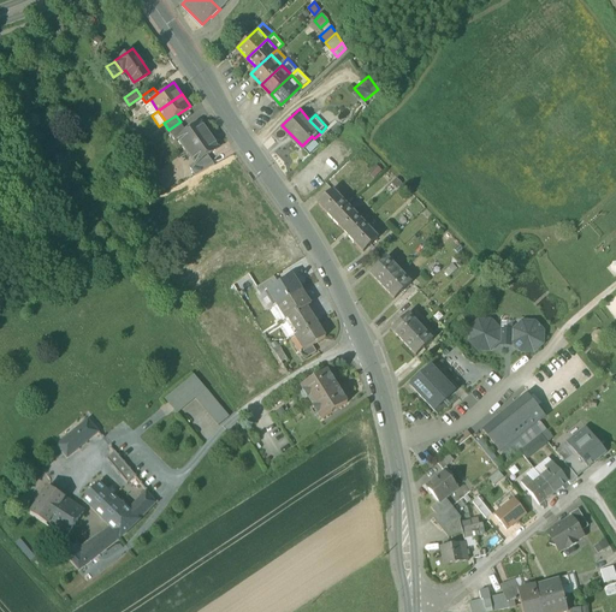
[(178,136),(187,148),(209,132),(200,120),(187,130),(178,136)]
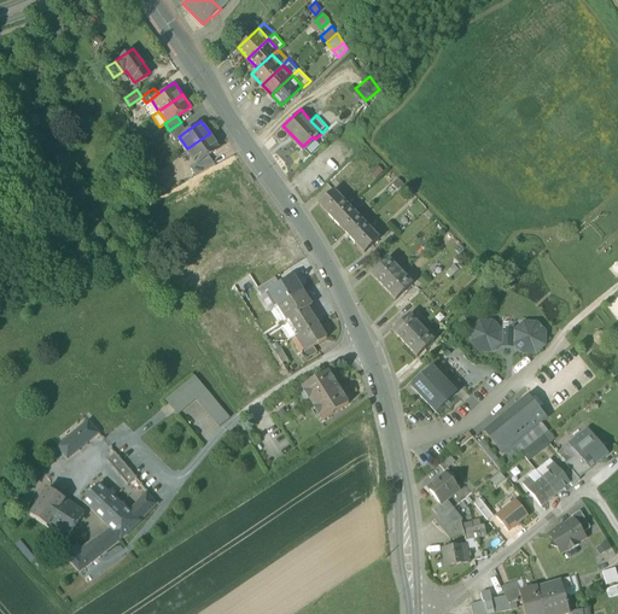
[(187,130),(181,122),(169,130),(175,139),(179,136),(187,130)]
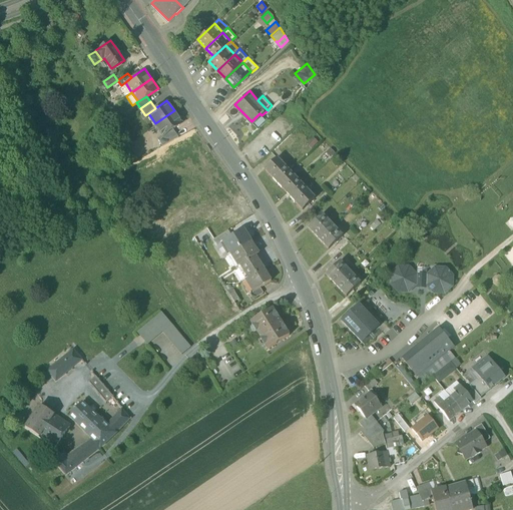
[(181,121),(174,110),(155,123),(163,134),(173,127),(181,121)]
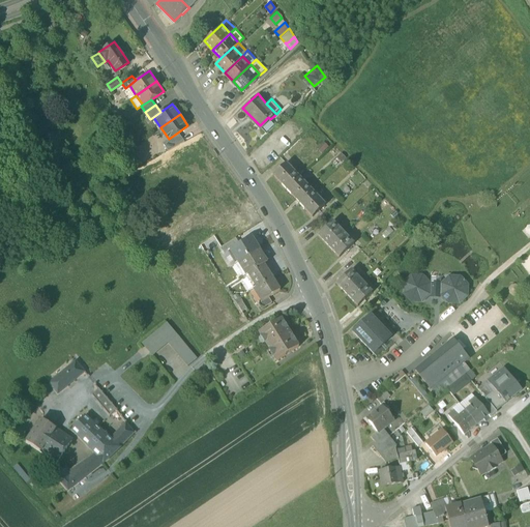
[(274,124),(270,119),(268,117),(261,124),(267,132),(274,124)]
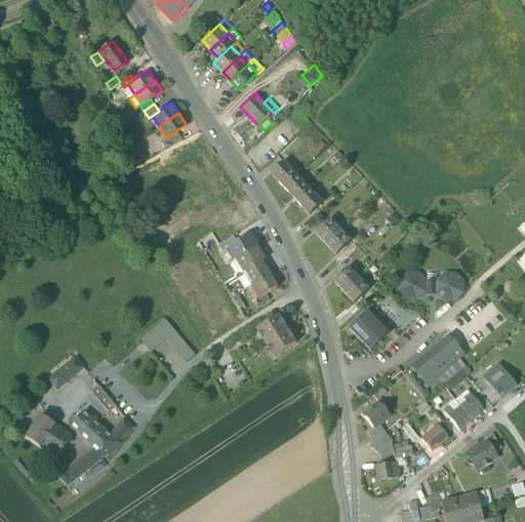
[(161,141),(166,148),(179,141),(183,138),(177,130),(167,137),(161,141)]
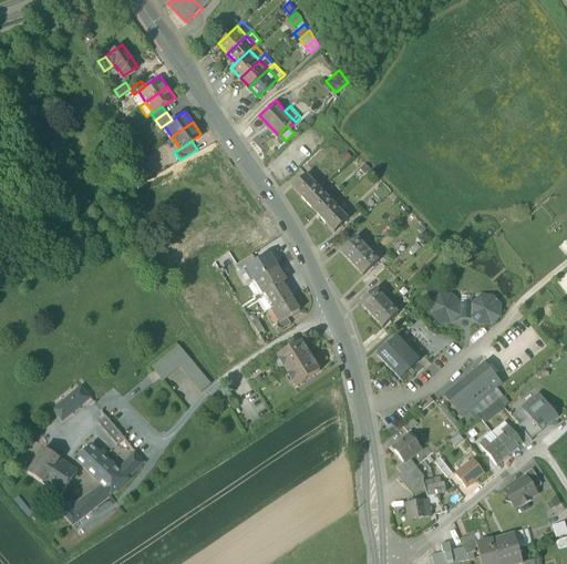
[(352,155),(346,150),(339,156),(344,163),(352,155)]
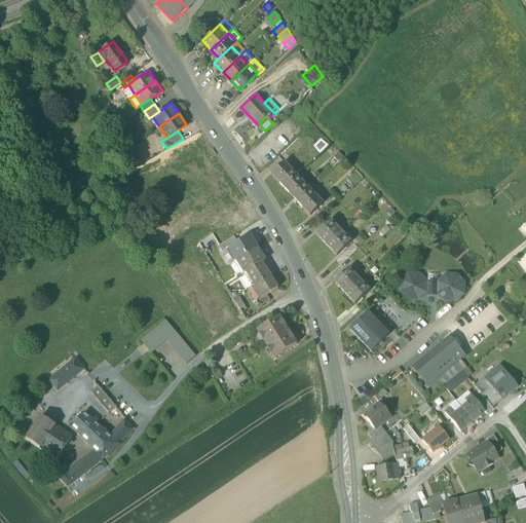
[(339,160),(344,155),(338,149),(333,154),(339,160)]
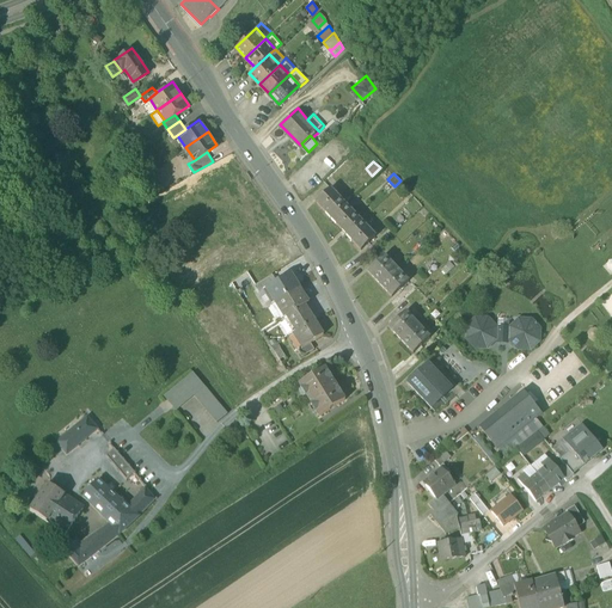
[(314,201),(330,216),(344,202),(330,186),(314,201)]
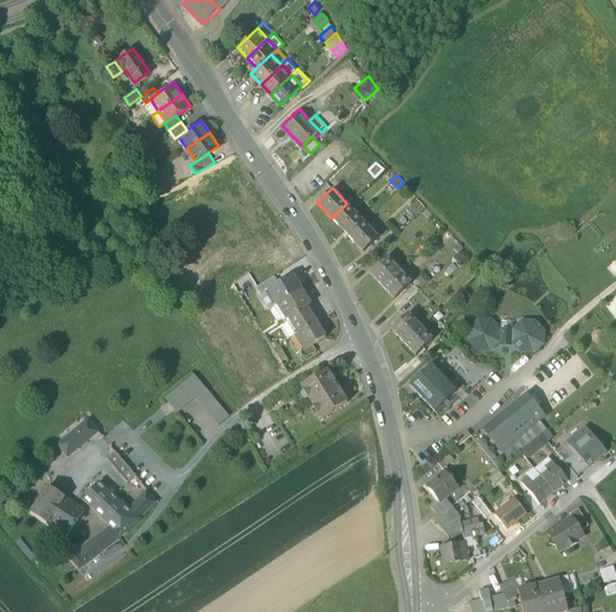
[(332,218),(347,235),(362,220),(347,203),(332,218)]
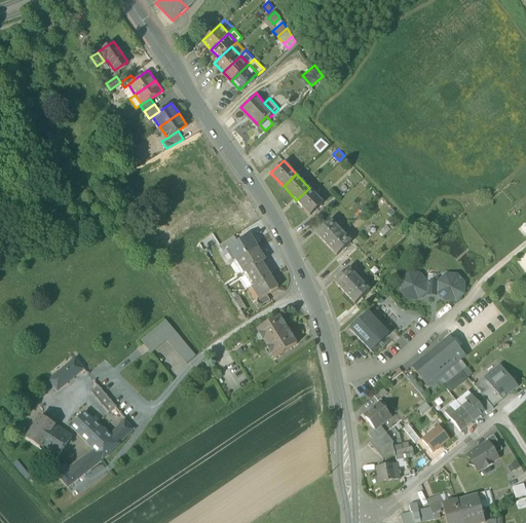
[(323,202),(309,188),(296,200),(309,215),(323,202)]
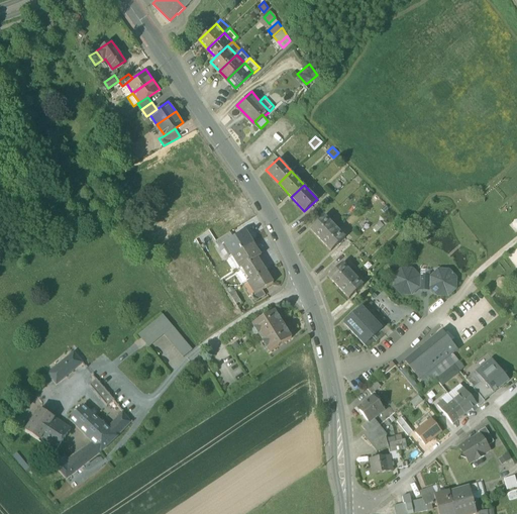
[(309,227),(319,238),(334,225),(323,214),(309,227)]
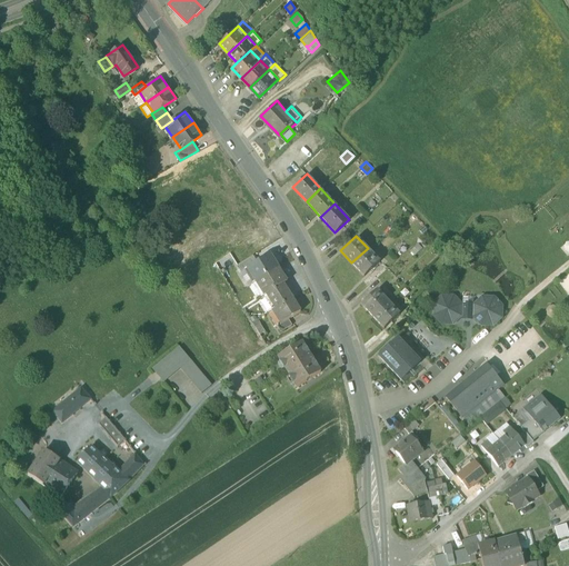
[(418,241),(409,249),(415,255),(422,246),(418,241)]
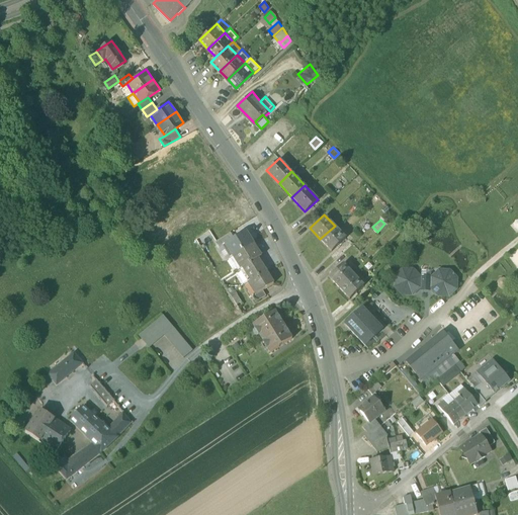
[(345,237),(335,226),(320,239),(331,251),(345,237)]
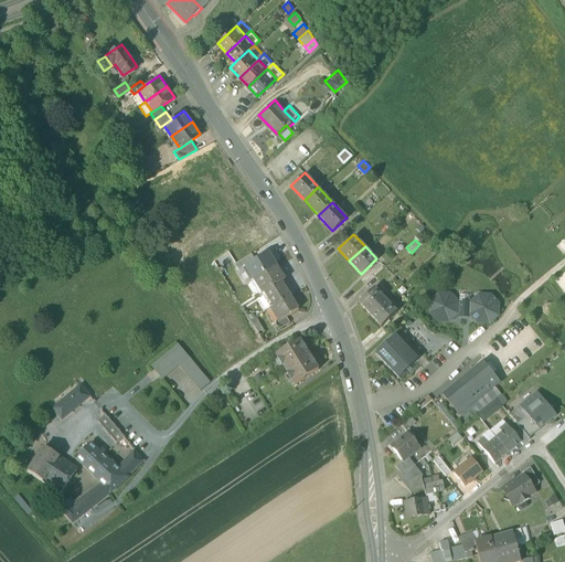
[(245,265),(254,278),(276,264),(268,251),(255,258),(245,265)]
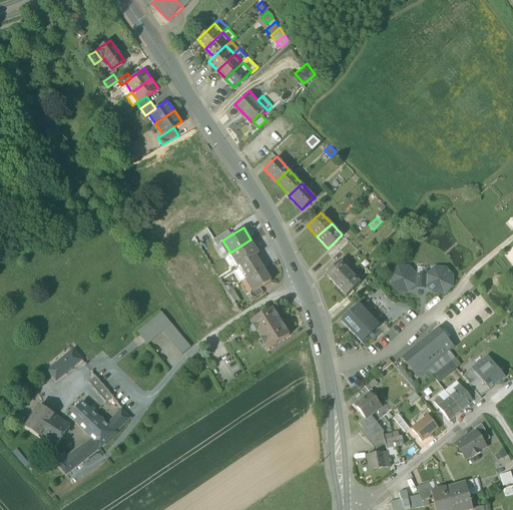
[(214,236),(218,243),(222,240),(231,234),(227,228),(214,236)]
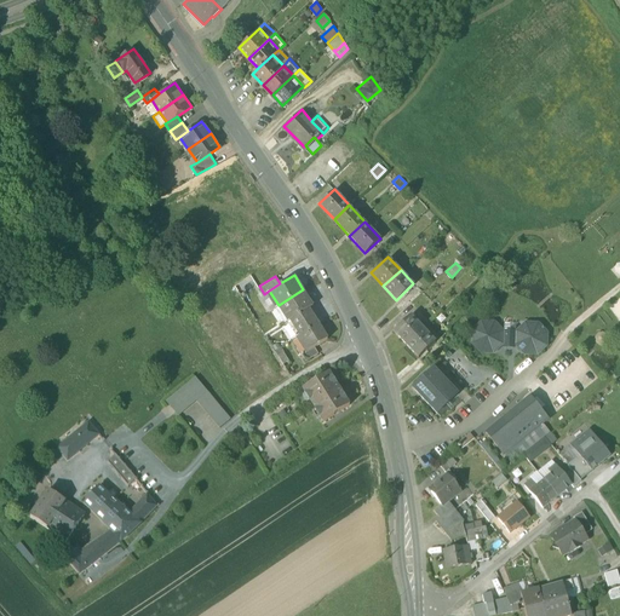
[(288,320),(290,318),(309,308),(313,304),(303,289),(279,305),(288,320)]
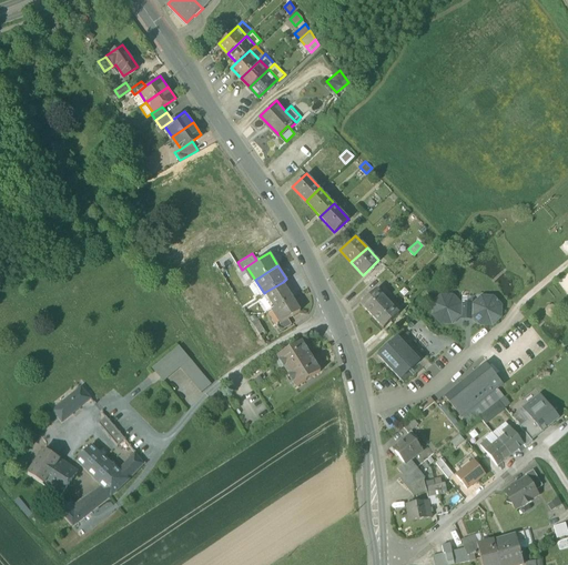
[(265,292),(274,306),(292,295),(283,282),(265,292)]
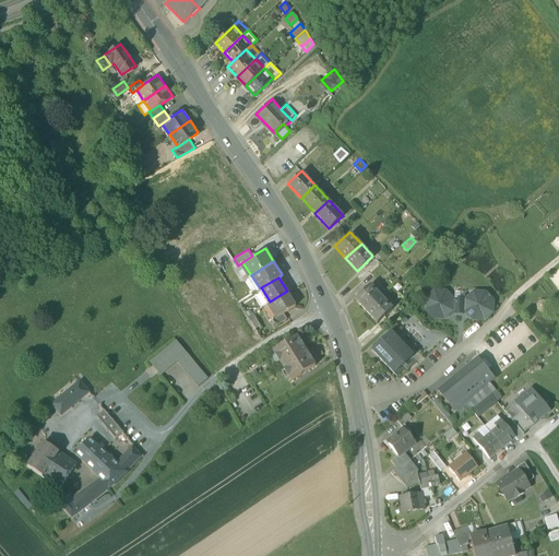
[(354,297),(365,310),(381,296),(370,283),(354,297)]
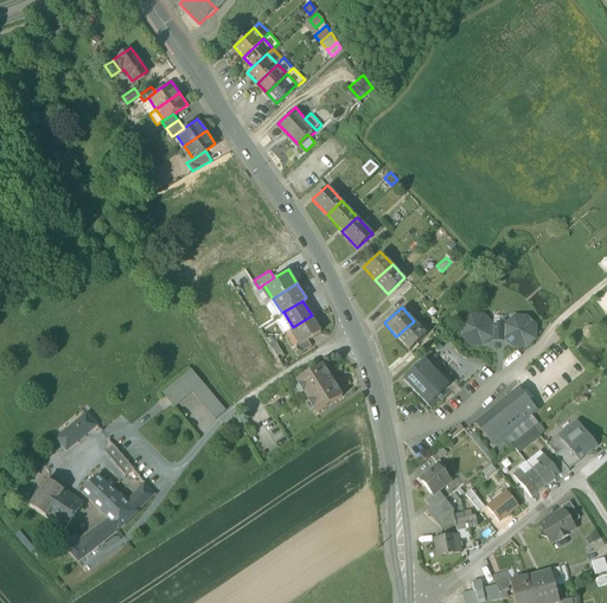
[(483,342),(491,334),(491,322),(484,314),(472,314),(462,321),(462,333),(471,342),(483,342)]
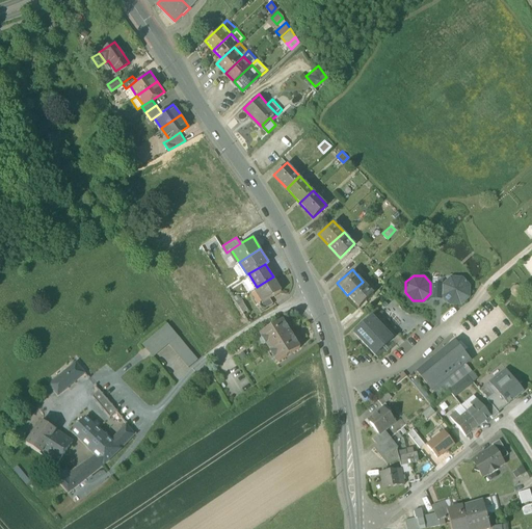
[(281,289),(273,276),(257,287),(265,299),(271,295),(281,289)]
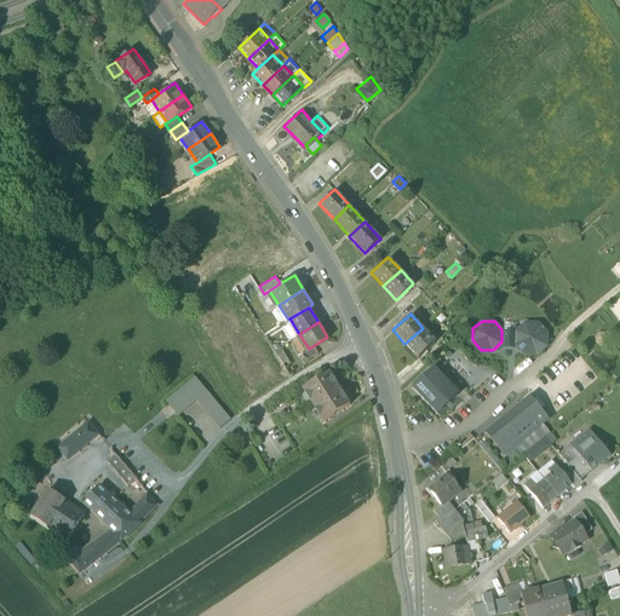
[(526,322),(517,329),(517,343),(524,351),(537,351),(545,343),(546,330),(538,322),(526,322)]
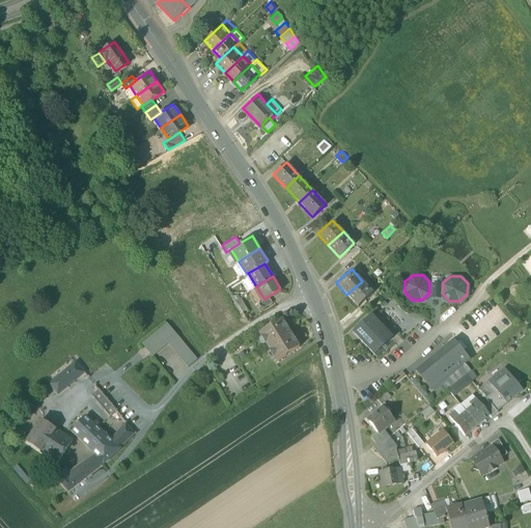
[(372,293),(362,281),(346,295),(358,306),(372,293)]
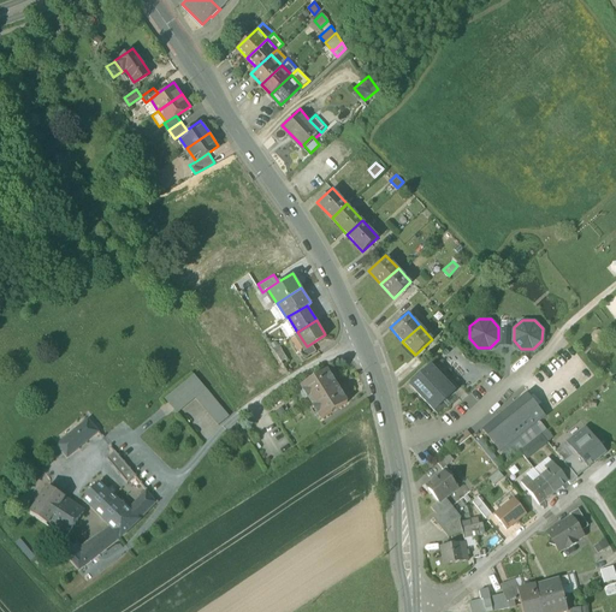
[(502,327),(498,327),(498,339),(501,339),(511,340),(514,340),(514,327),(510,327),(502,327)]
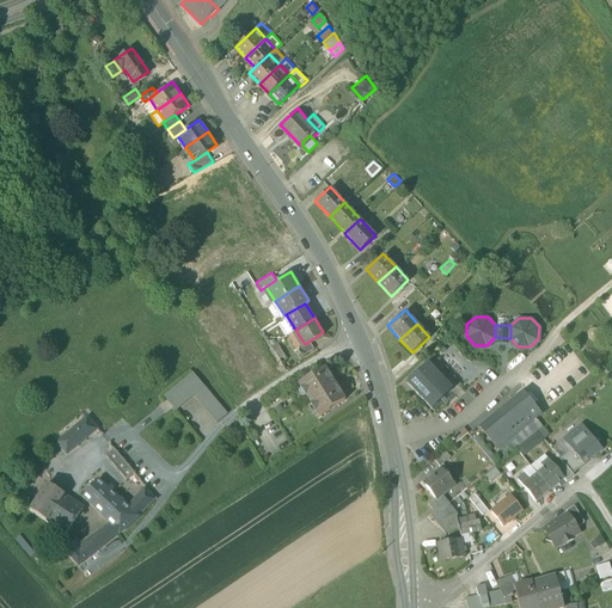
[(298,348),(304,356),(317,348),(312,339),(305,344),(298,348)]
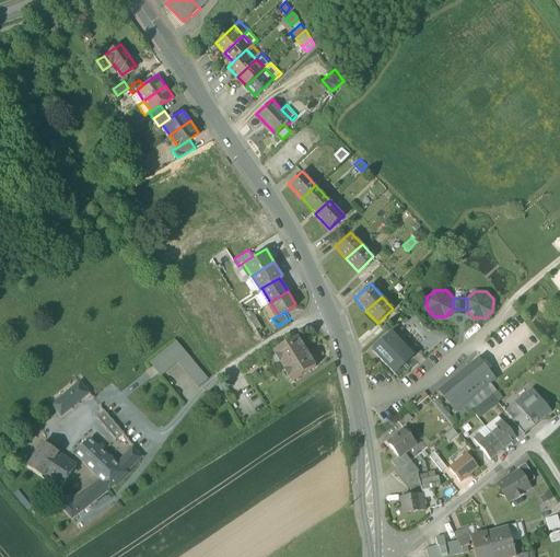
[(395,372),(395,371),(406,361),(413,355),(392,332),(373,348),(395,372)]
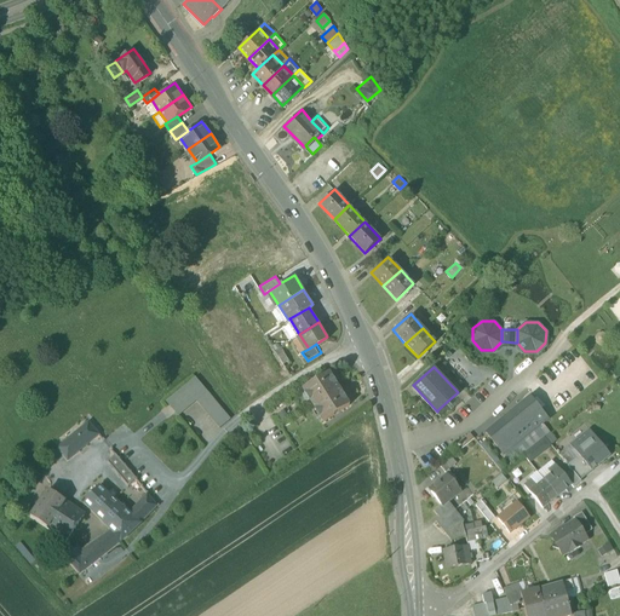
[(303,386),(313,403),(339,386),(329,370),(303,386)]
